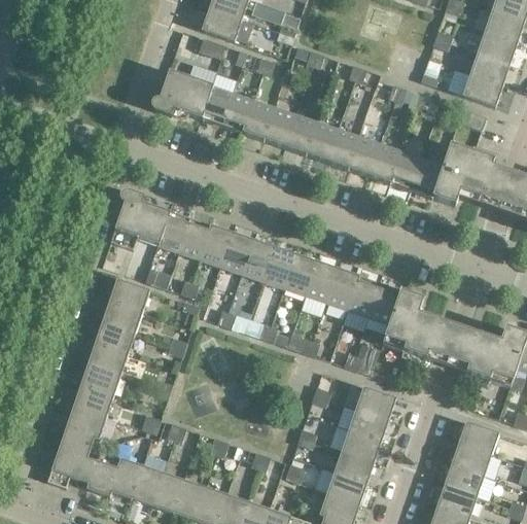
[(211,0),(208,8),(241,20),(246,6),(249,0),(211,0)]
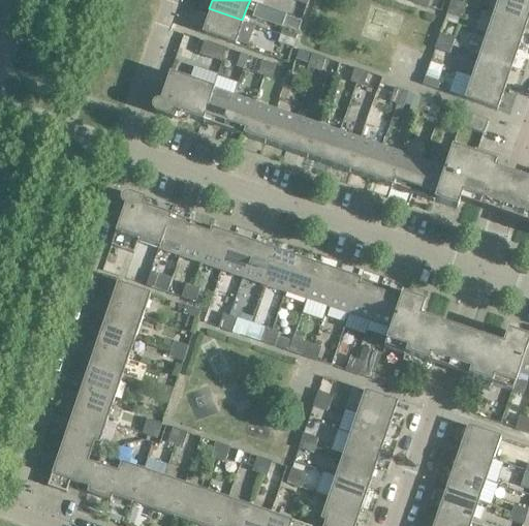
[(250,0),(247,6),(253,8),(251,14),(282,25),(286,14),(287,11),(253,0),(250,0)]
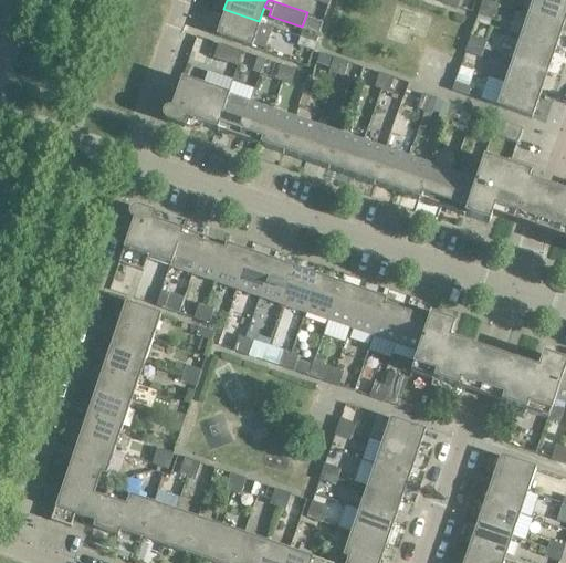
[(481,0),(480,4),(496,10),(499,2),(492,0),(481,0)]
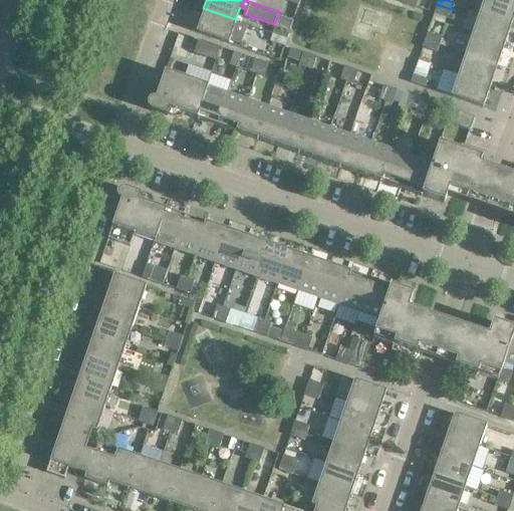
[(482,0),(479,10),(511,22),(513,12),(513,0),(482,0)]
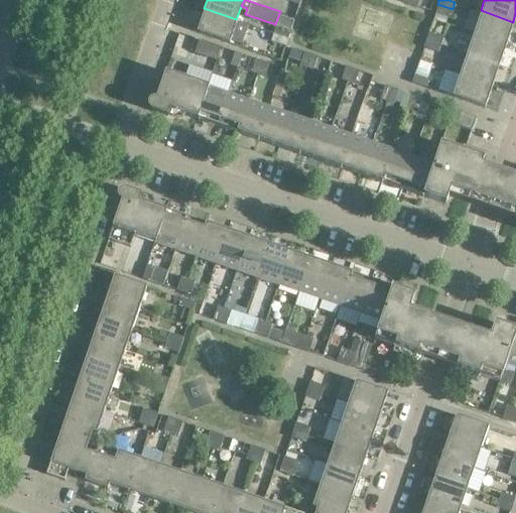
[(453,9),(437,4),(435,11),(449,16),(453,9)]
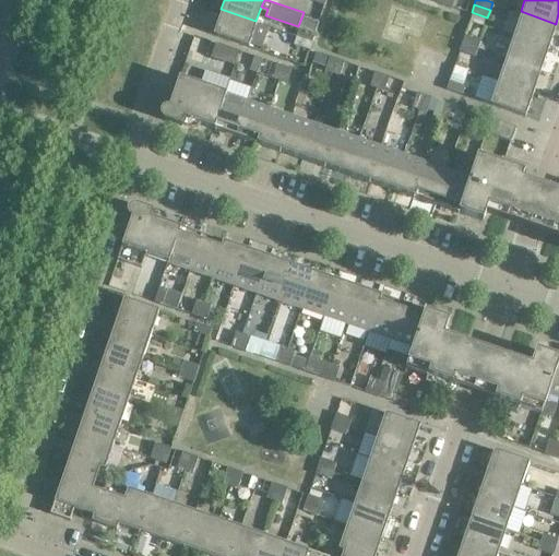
[(256,21),(221,9),(213,33),(248,45),(256,21)]
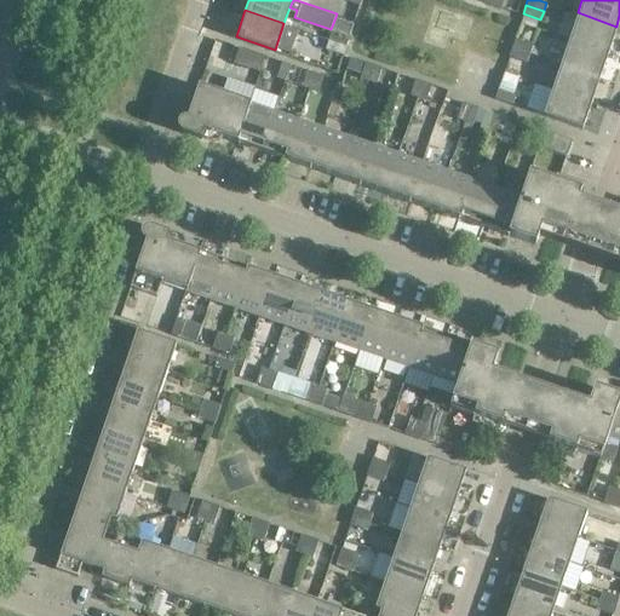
[(616,27),(578,12),(569,38),(608,51),(616,27)]
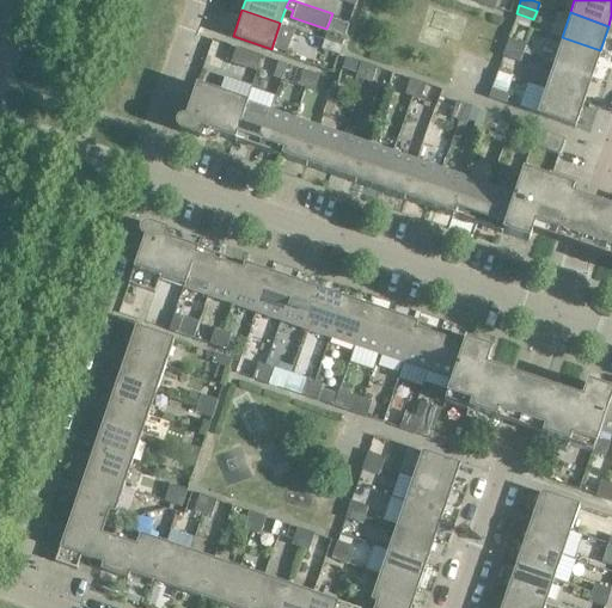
[(331,17),(326,29),(344,35),(348,23),(331,17)]
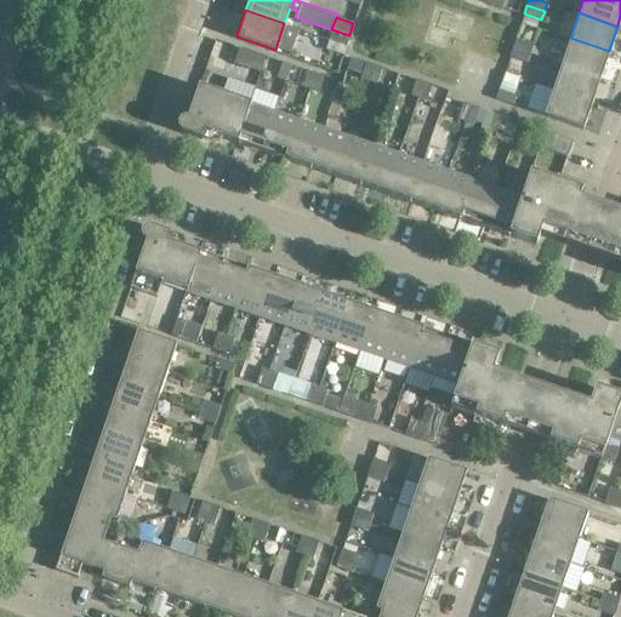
[(331,29),(329,39),(346,45),(349,35),(331,29)]
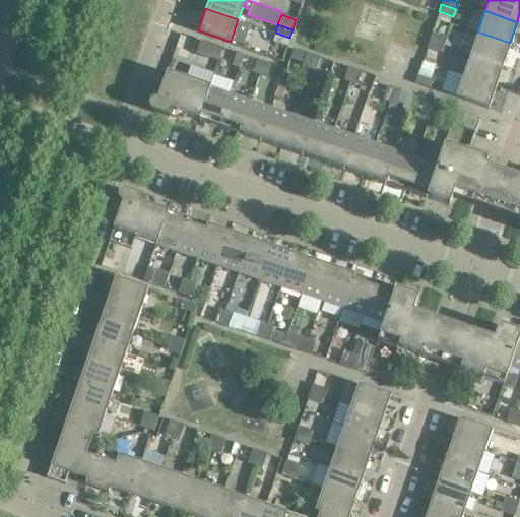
[(447,36),(432,30),(430,38),(444,43),(447,36)]
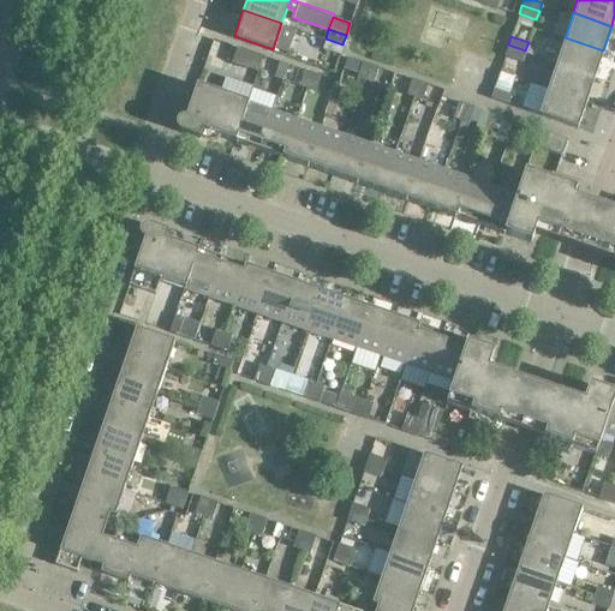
[(603,51),(565,37),(556,61),(595,76),(603,51)]
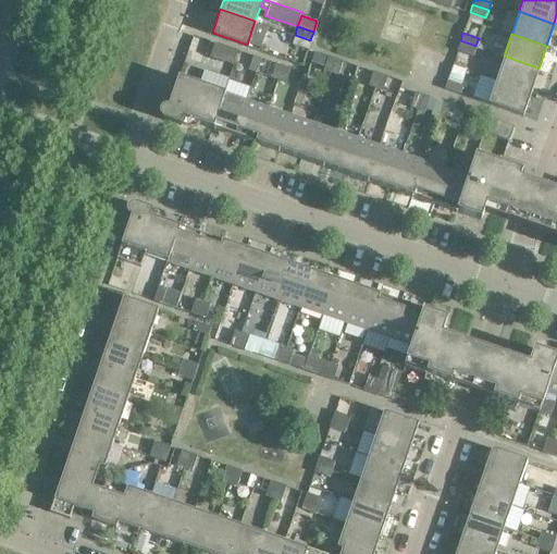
[(310,40),(295,35),(292,42),(308,48),(310,40)]
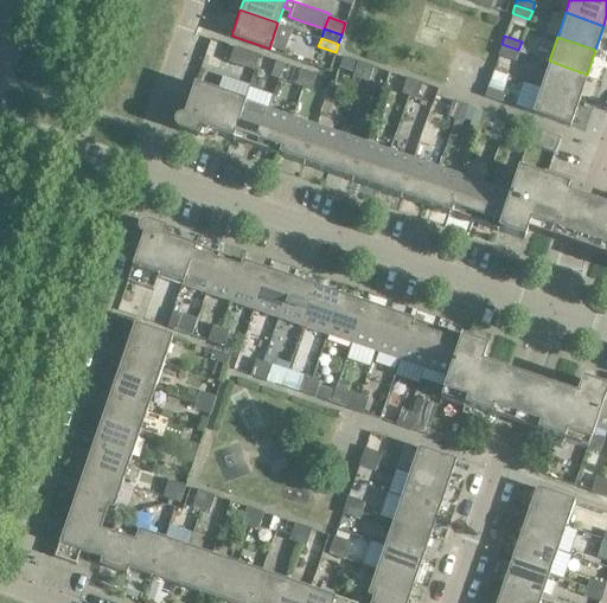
[(261,53),(235,44),(229,59),(255,69),(261,53)]
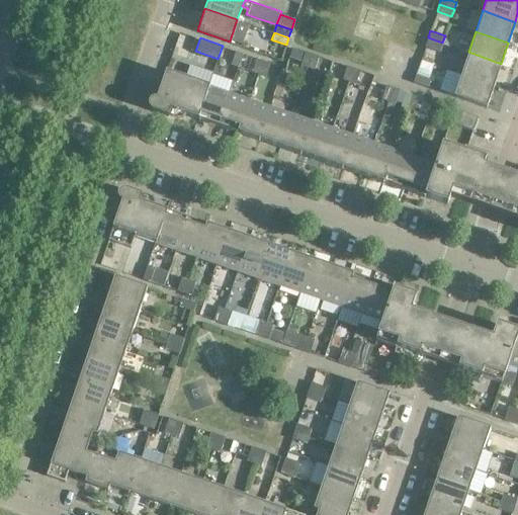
[(442,43),(428,37),(425,46),(440,51),(442,43)]
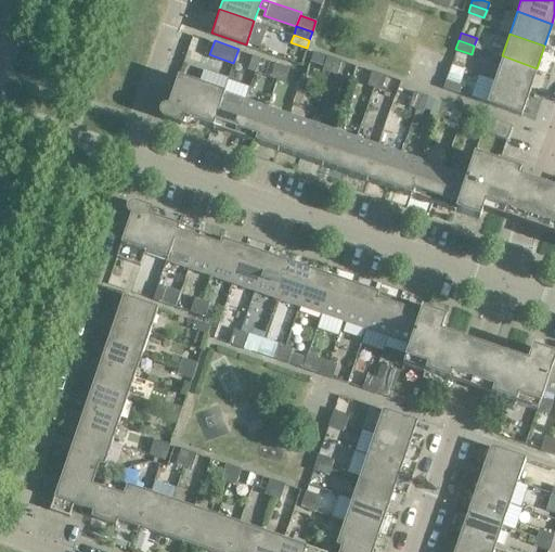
[(260,56),(253,53),(247,68),(255,71),(260,56)]
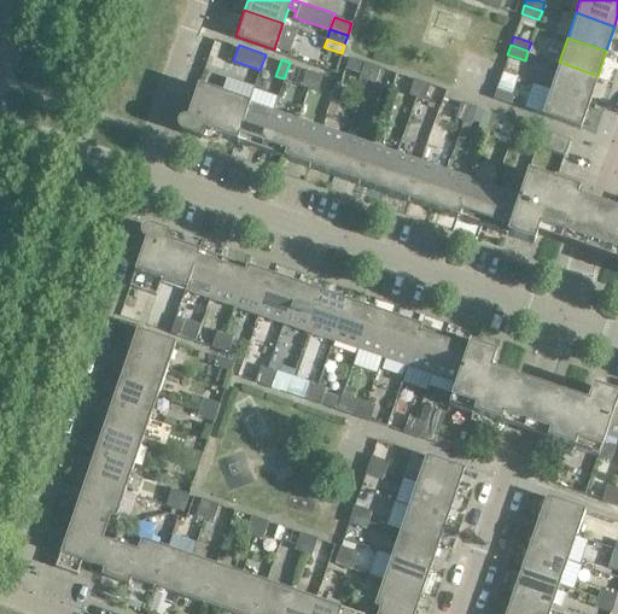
[(372,63),(363,60),(359,76),(367,79),(372,63)]
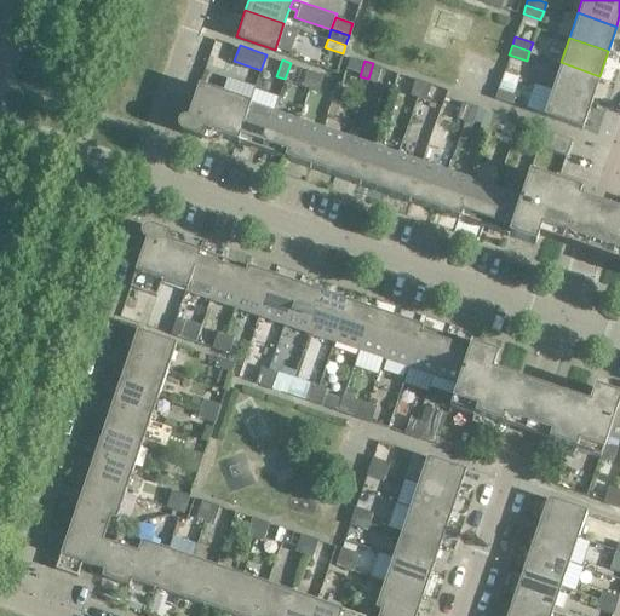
[(600,76),(561,62),(552,87),(591,101),(600,76)]
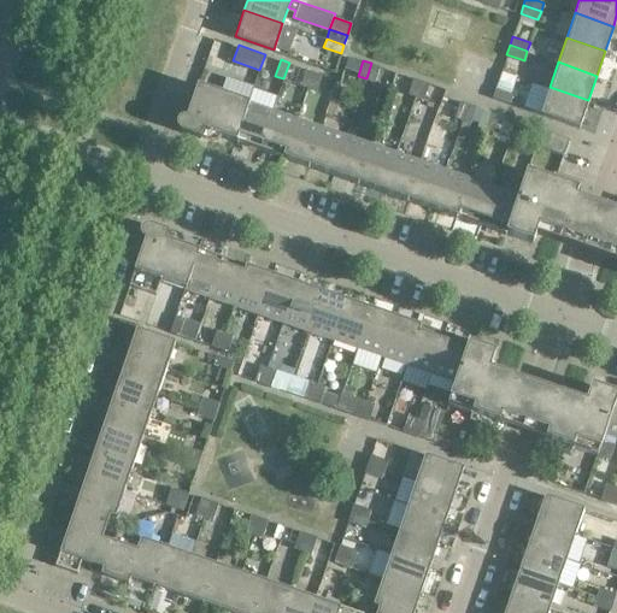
[(380,65),(371,63),(366,78),(374,81),(380,65)]
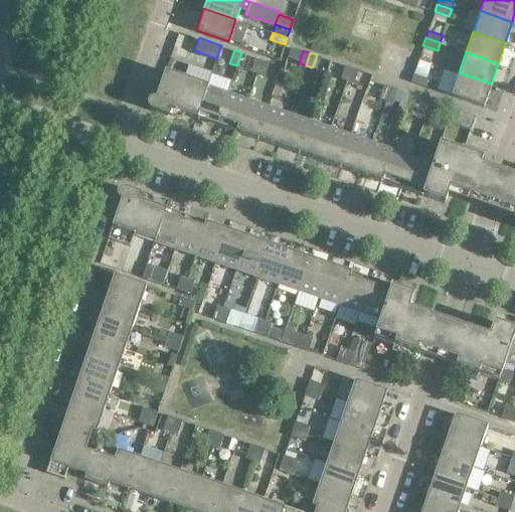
[(262,59),(255,56),(250,70),(258,72),(262,59)]
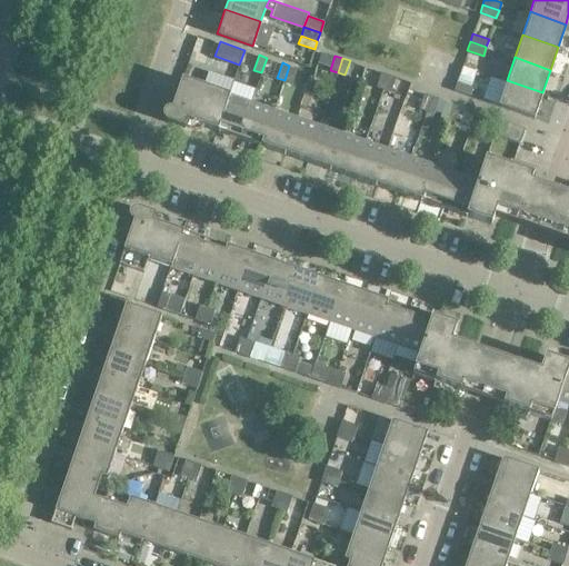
[(297,68),(289,66),(285,80),(291,82),(297,68)]
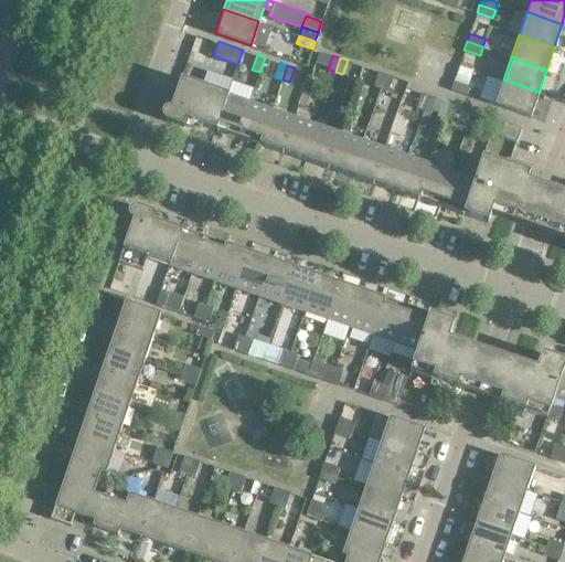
[(459,65),(457,73),(470,78),(472,70),(459,65)]
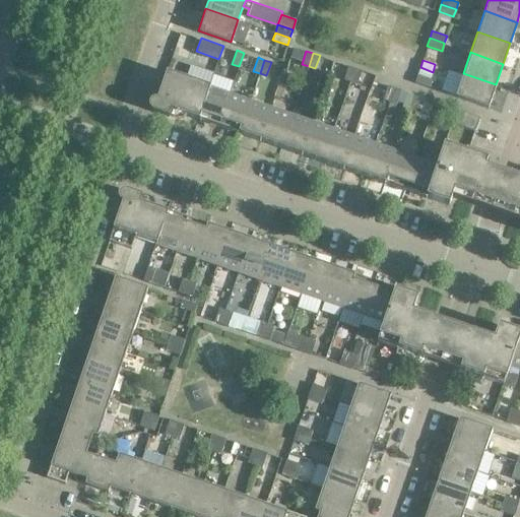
[(354,67),(347,65),(343,78),(349,80),(354,67)]
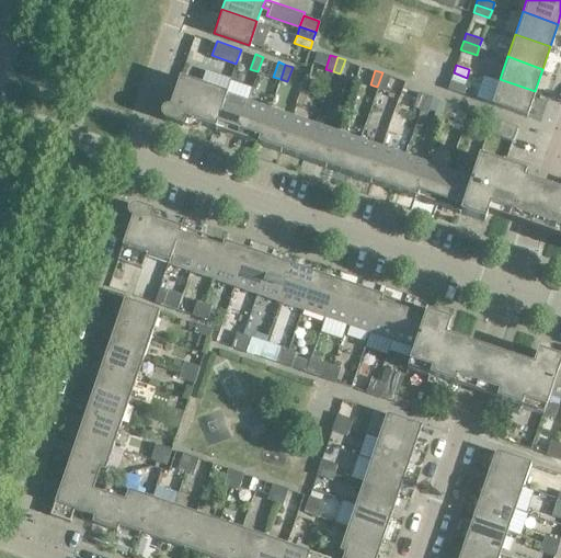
[(390,75),(382,72),(377,87),(385,89),(390,75)]
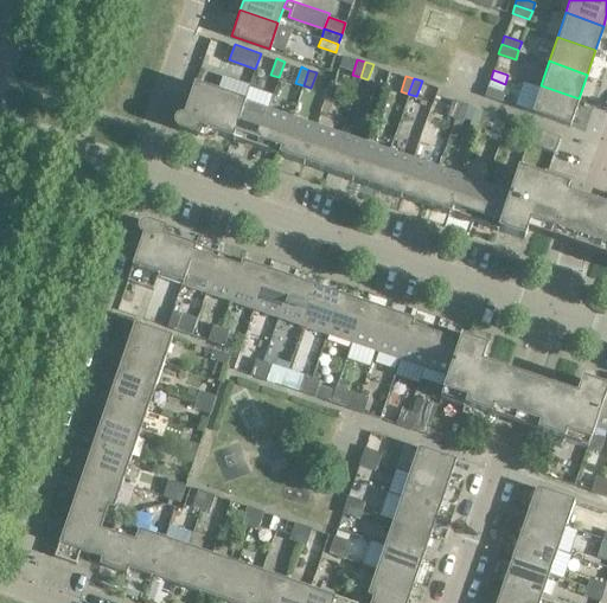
[(244,100),(195,82),(183,114),(181,114),(180,114),(178,114),(176,115),(174,116),(174,117),(173,119),(173,120),(173,121),(173,122),(173,123),(174,124),(176,126),(177,127),(178,128),(197,134),(199,126),(231,138),(244,100)]
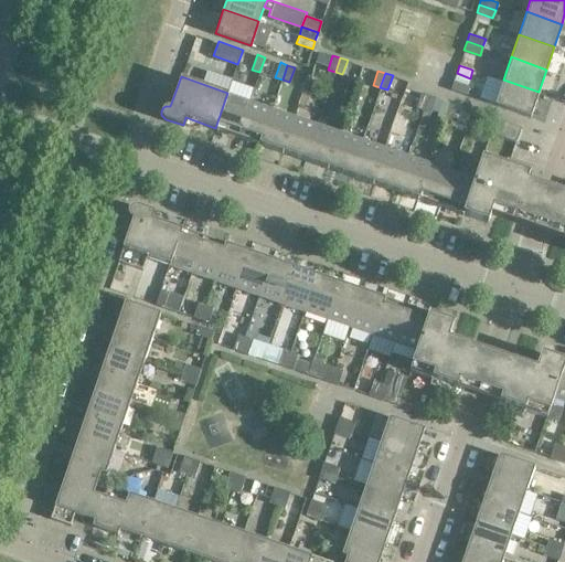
[(469,85),(454,80),(450,88),(467,94),(469,85)]
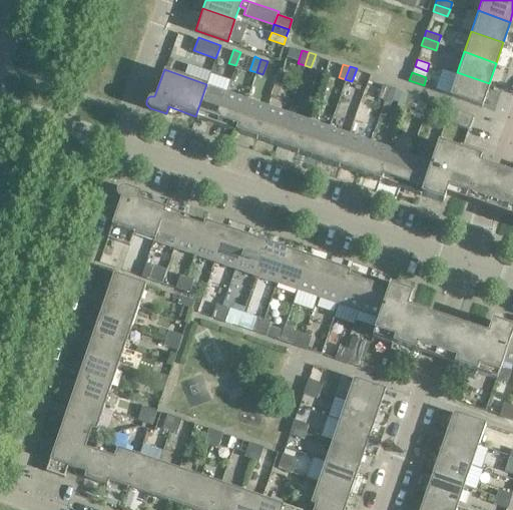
[(489,83),(457,72),(449,94),(482,105),(489,83)]
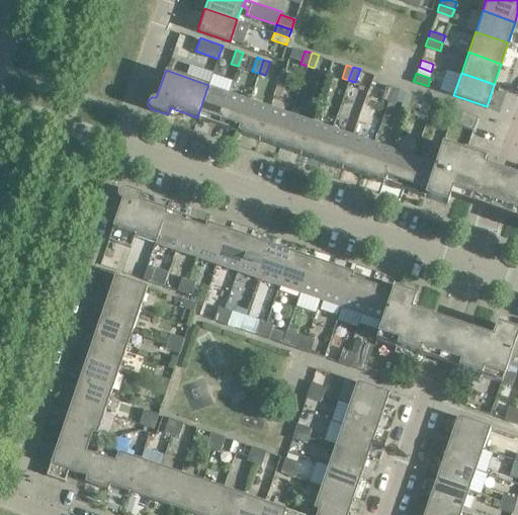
[(393,86),(385,84),(381,97),(387,100),(393,86)]
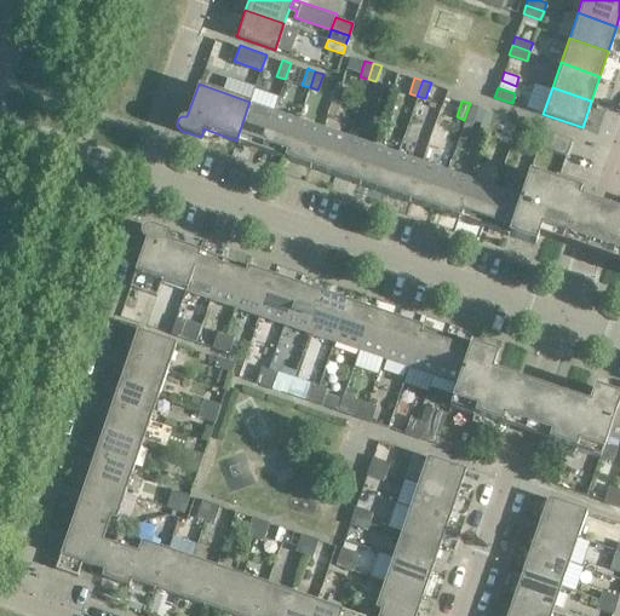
[(274,110),(250,102),(236,140),(260,149),(274,110)]
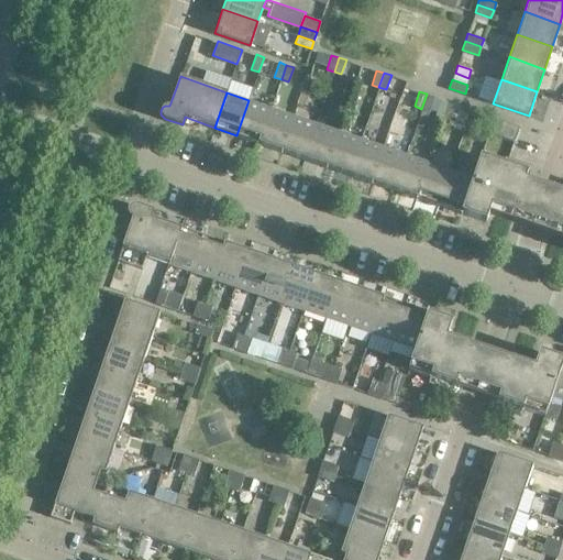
[(433,97),(427,94),(421,109),(429,111),(433,97)]
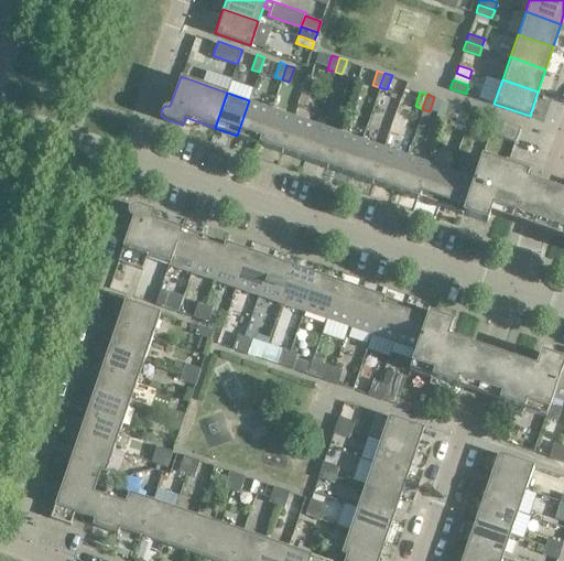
[(272,108),(249,100),(237,136),(260,143),(272,108)]
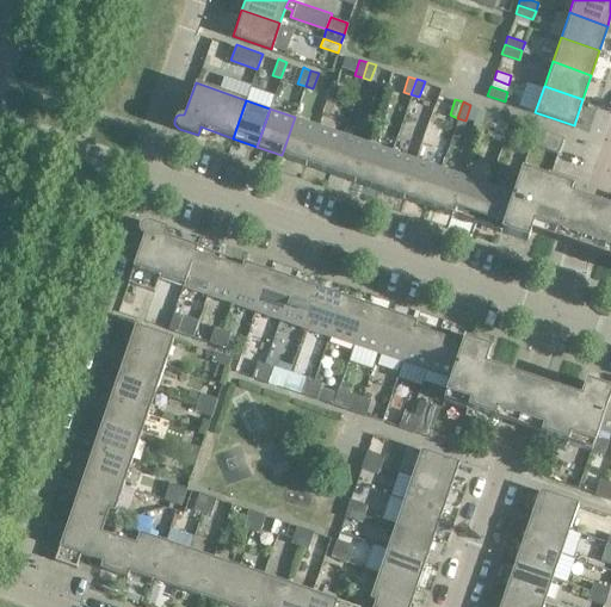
[(512,118),(504,116),(498,131),(506,135),(512,118)]
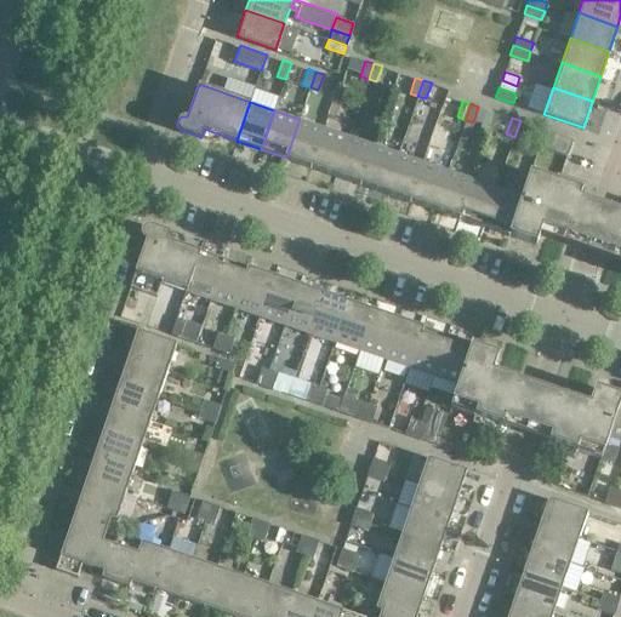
[(324,127),(300,119),(286,158),(311,166),(324,127)]
